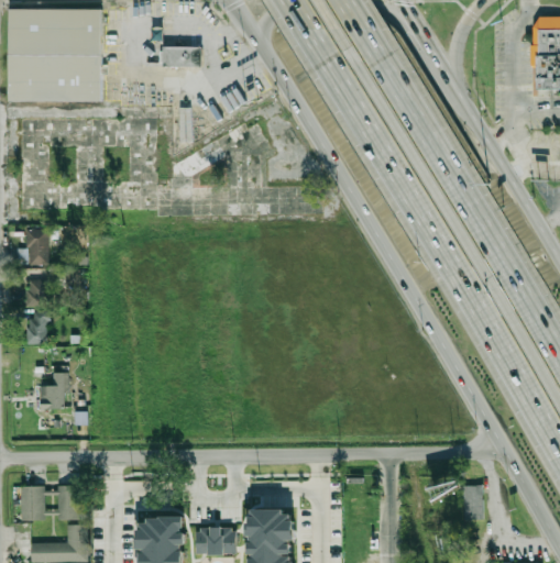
[(9,10),(101,10),(101,102),(9,102),(9,10)]
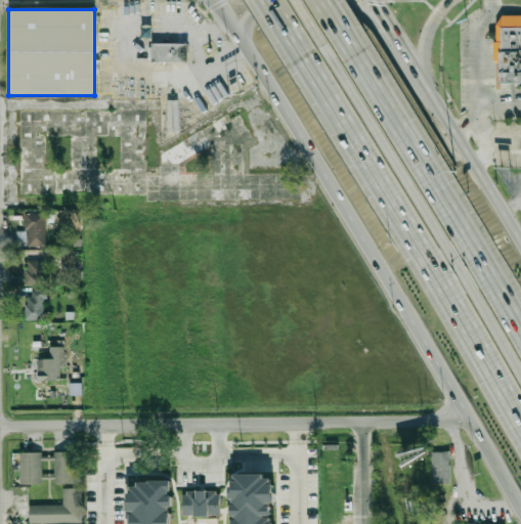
[(501,52),(500,28),(520,27),(520,82),(498,83),(497,52),(501,52)]
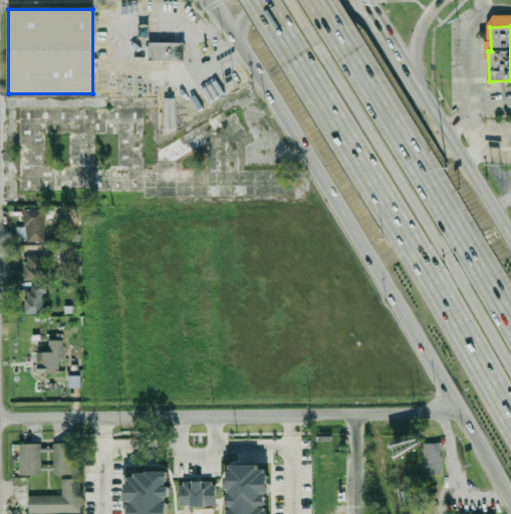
[(148,41),(183,41),(183,59),(148,59),(148,41)]
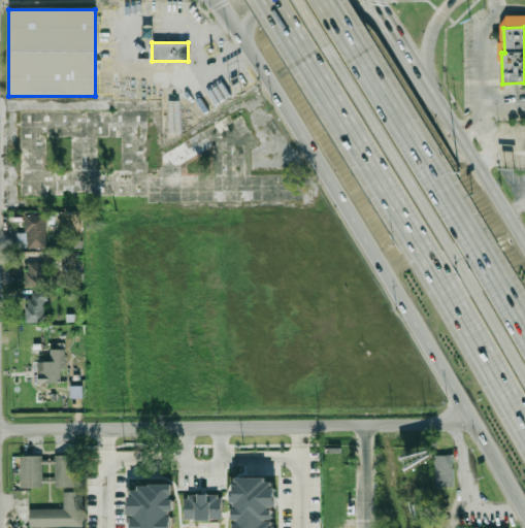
[(43,248),(43,215),(23,215),(23,233),(14,233),(14,248),(43,248)]
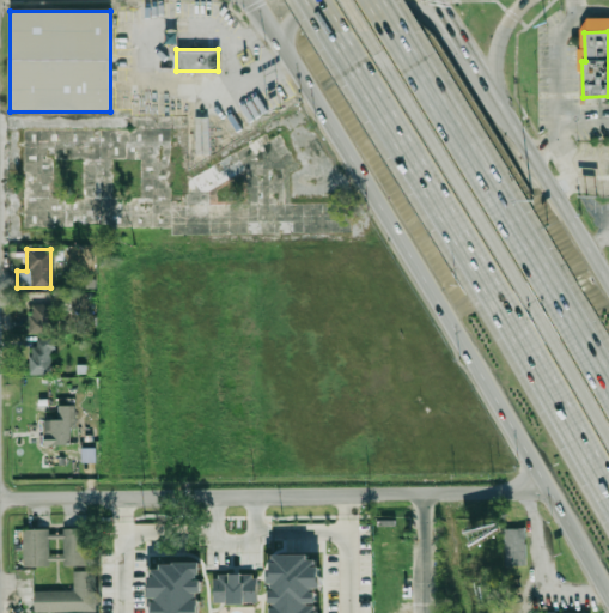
[(84,293),(68,292),(67,310),(84,310),(84,293)]
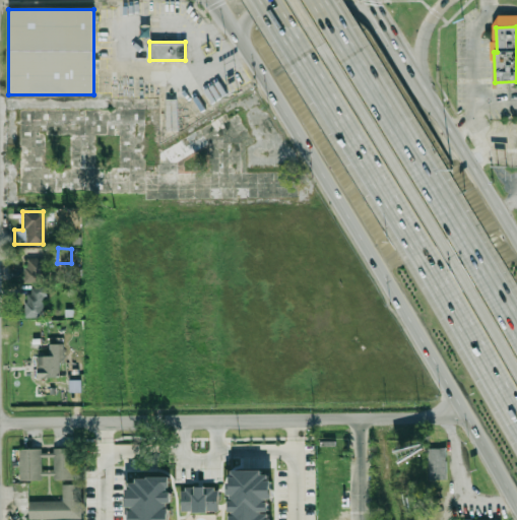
[(44,282),(44,257),(22,257),(22,282),(44,282)]
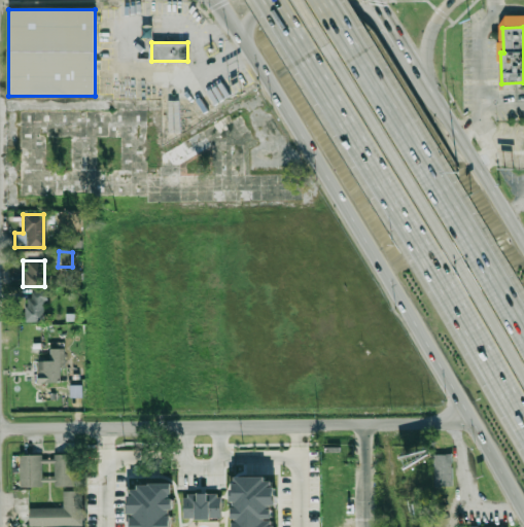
[(25,322),(42,322),(42,290),(25,290),(25,322)]
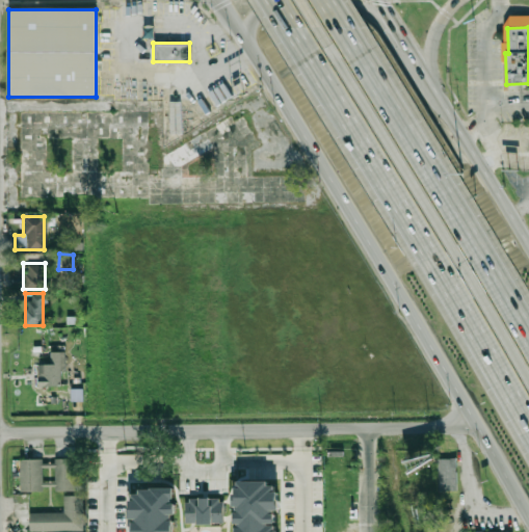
[(34,387),(61,387),(61,345),(49,345),(49,364),(34,364),(34,387)]
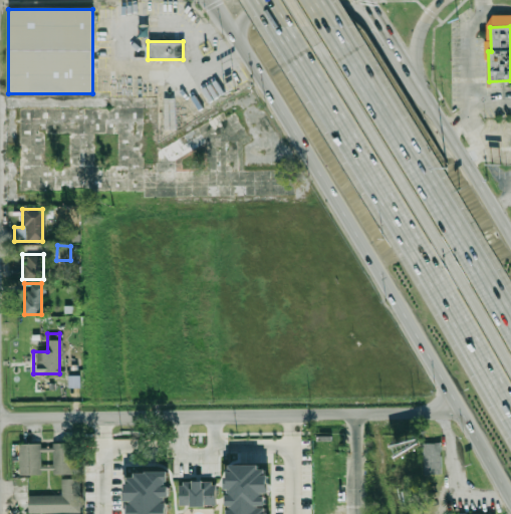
[(48,442),(70,442),(70,473),(48,473),(48,469),(48,466),(48,451),(48,447),(48,442)]
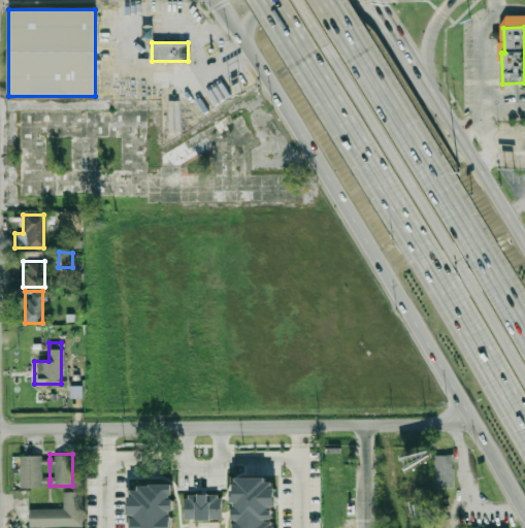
[(14,455),(37,455),(37,459),(37,463),(37,479),(37,482),(38,487),(15,487),(14,455)]
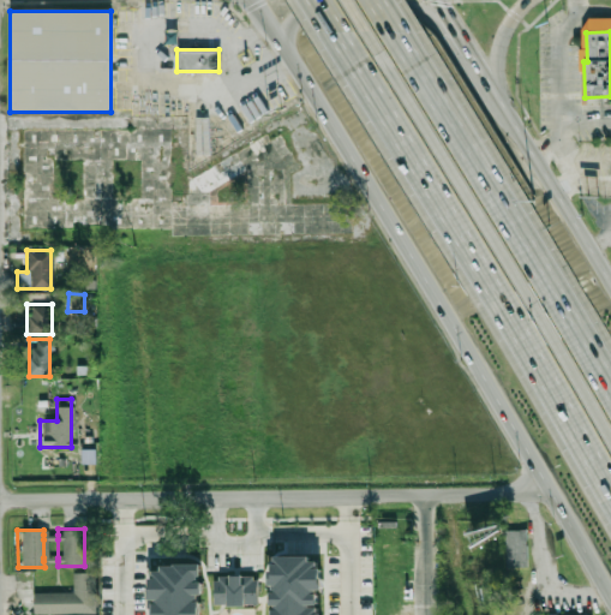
[(503,531),(503,567),(525,567),(525,531),(503,531)]
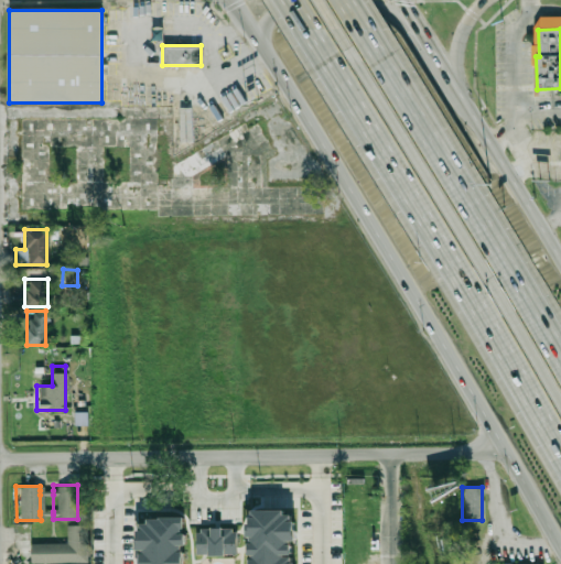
[(291,510),(247,511),(247,555),(246,555),(246,563),(291,563),(291,541),(292,541),(291,510)]
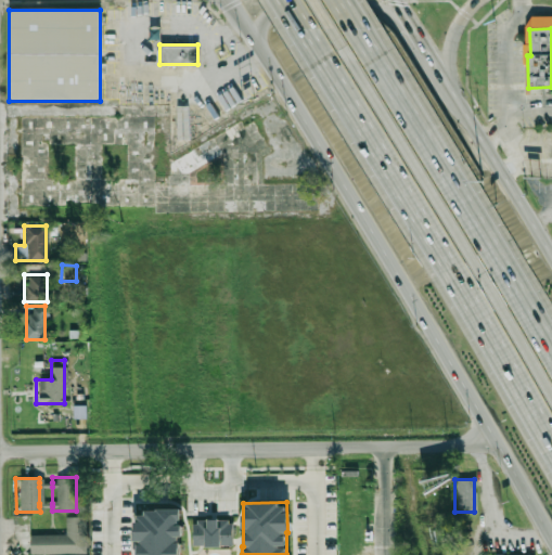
[(178,554),(179,536),(179,511),(133,511),(135,543),(137,543),(137,554),(178,554)]
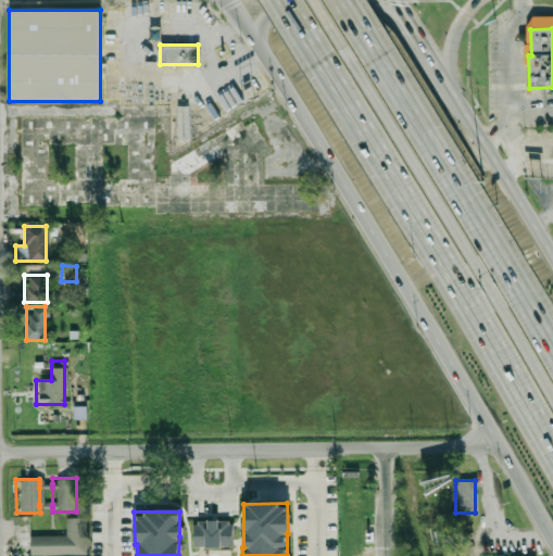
[(27,535),(62,534),(62,517),(83,517),(83,553),(27,554),(27,535)]
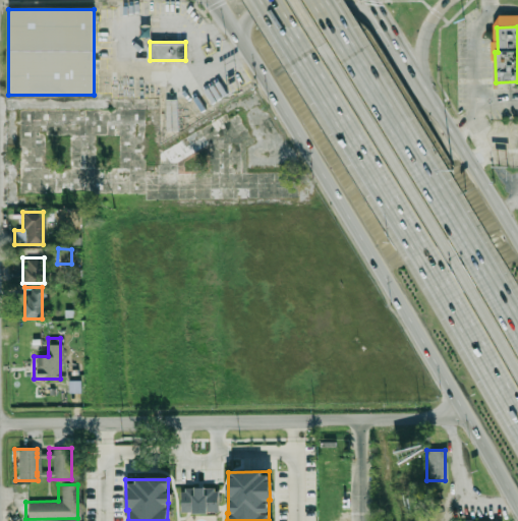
[(179,513),(216,512),(216,487),(179,487),(179,513)]
